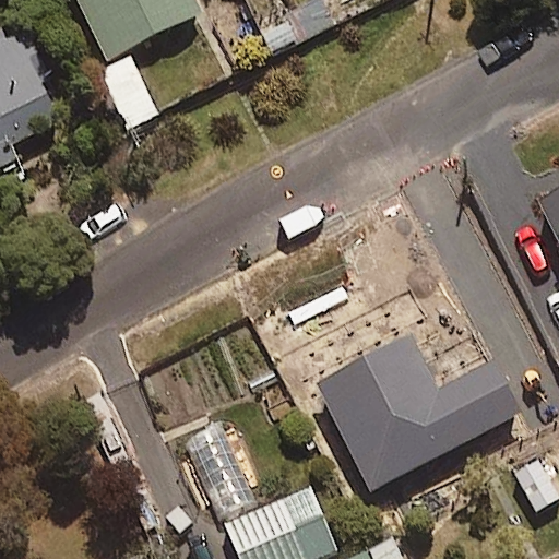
[(78,0),(106,58),(201,12),(194,0),(78,0)]
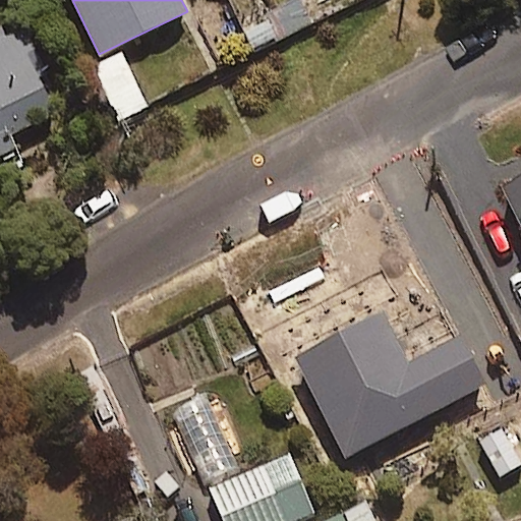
[(0,156),(18,149),(11,131),(56,113),(40,75),(49,71),(30,24),(0,37),(0,156)]
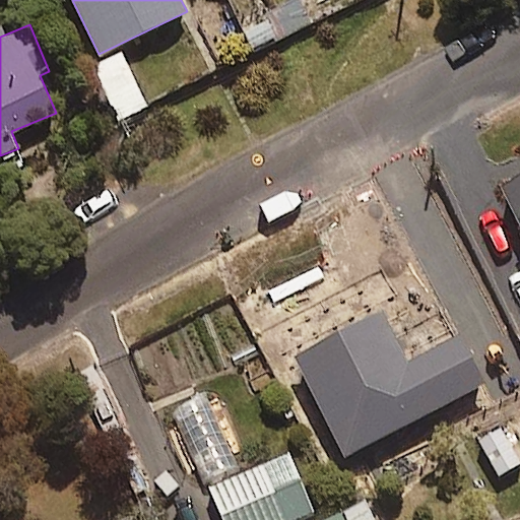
[(121,119),(148,106),(122,53),(94,66),(121,119)]
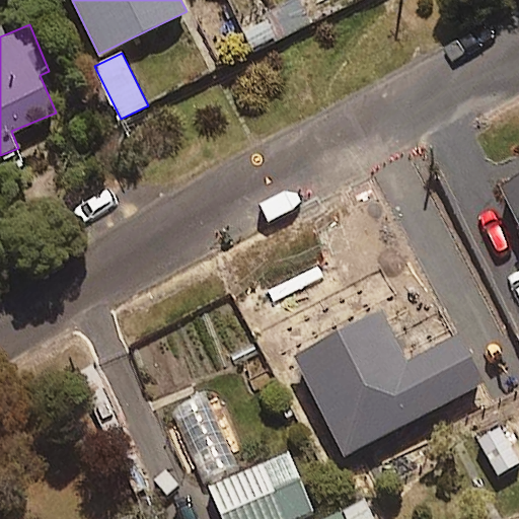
[(518,170),(498,180),(518,226),(518,170)]
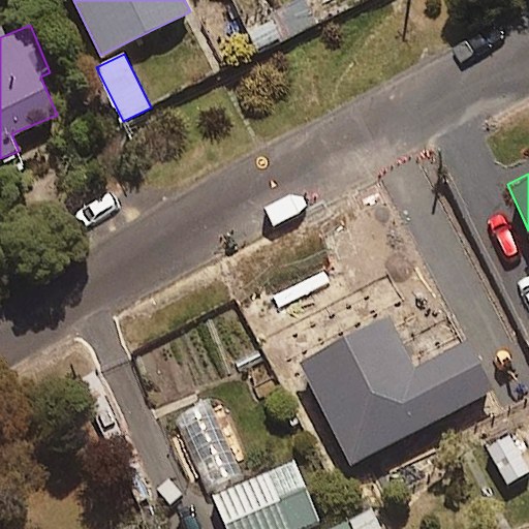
[(491,383),(518,367),(495,327),(467,343),(491,383)]
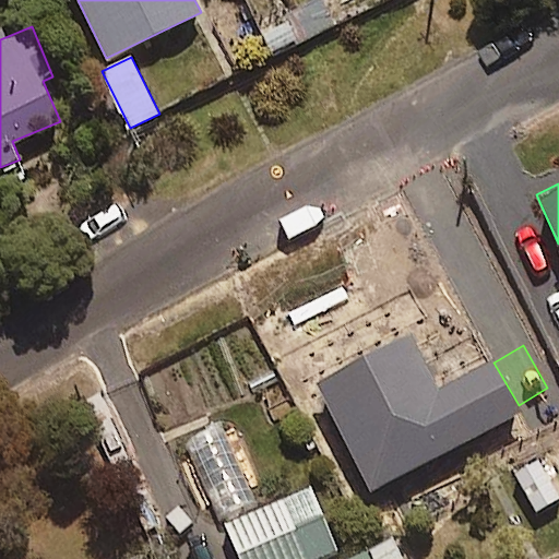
[(387,381),(324,414),(375,509),(384,503),(399,532),(451,504),(387,381)]
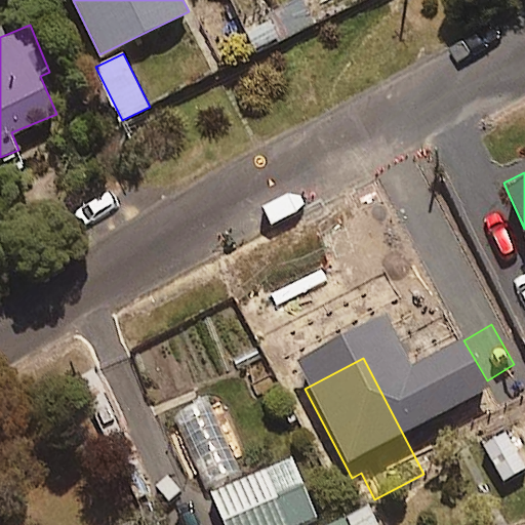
[(227,524),(299,524),(317,518),(292,458),(213,491),(227,524)]
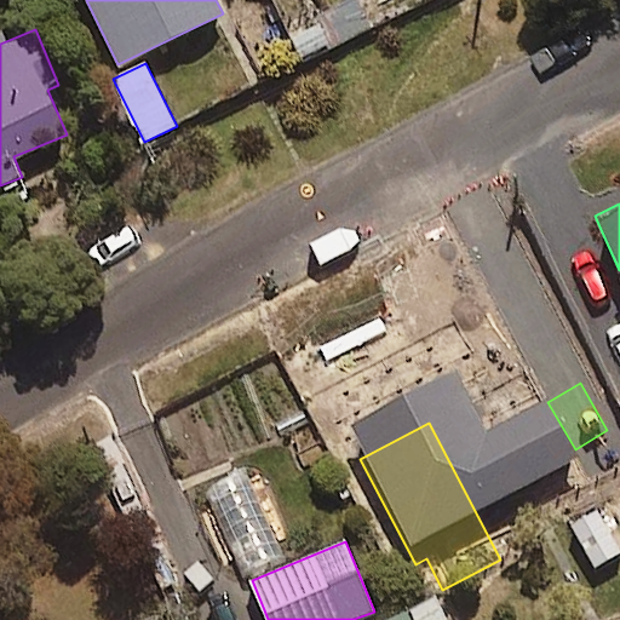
[(448,619),(435,593),(383,619),(448,619)]
